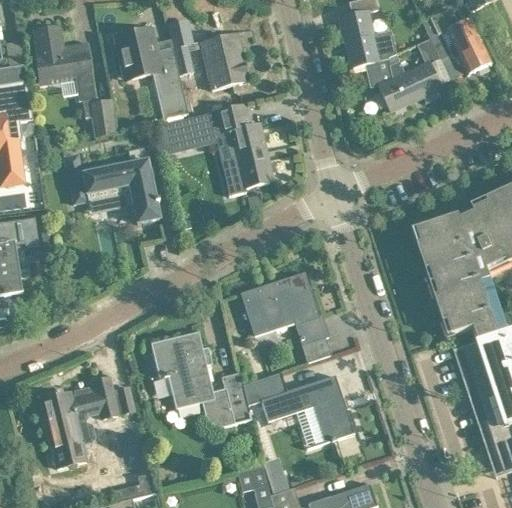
[(351,14),(340,16),(352,67),(364,64),(366,73),(390,67),(388,57),(396,53),(390,29),(383,31),(373,33),(368,11),(377,9),(375,0),(353,0),(349,1),(351,14)]
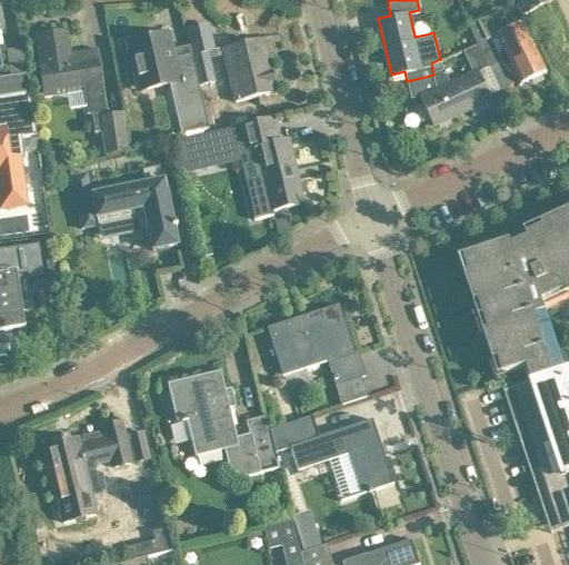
[(519,0),(525,10),(547,0),(519,0)]
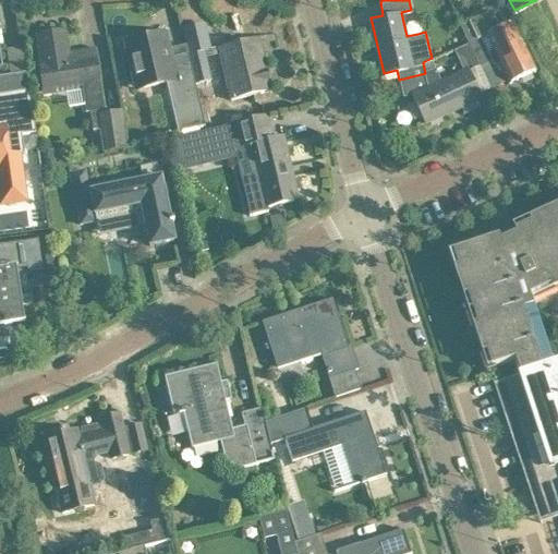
[(480,13),(459,23),(468,41),(478,63),(490,58),(494,63),(499,60),(508,77),(509,81),(535,69),(520,36),(507,41),(492,8),(480,13)]
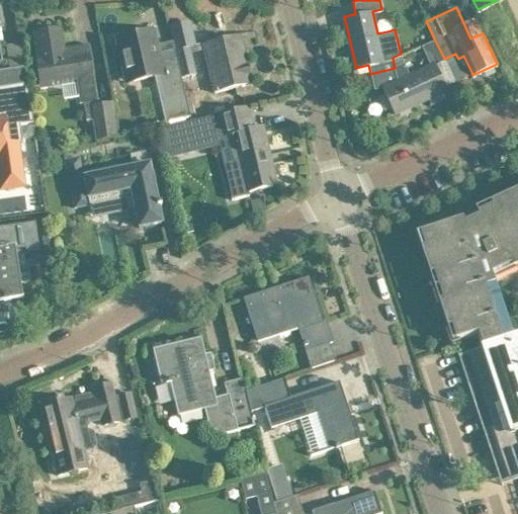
[(189,19),(170,24),(181,74),(194,72),(189,51),(203,47),(213,90),(251,81),(240,32),(195,43),(189,19)]
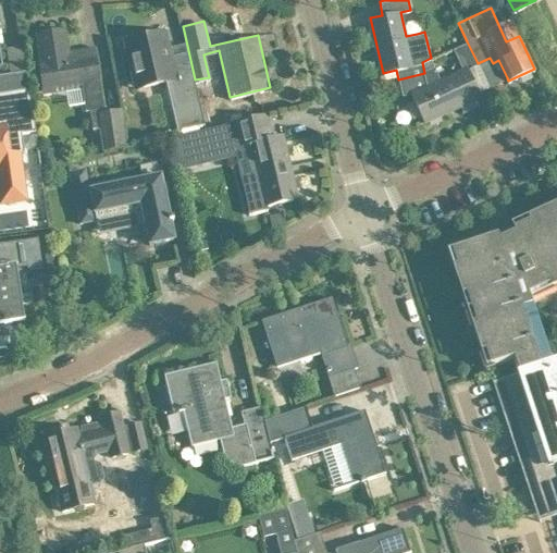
[(36,32),(40,60),(39,60),(44,93),(82,87),(85,109),(89,109),(93,127),(99,126),(102,148),(126,145),(121,108),(102,111),(102,107),(103,107),(94,46),(69,50),(65,27),(36,32)]
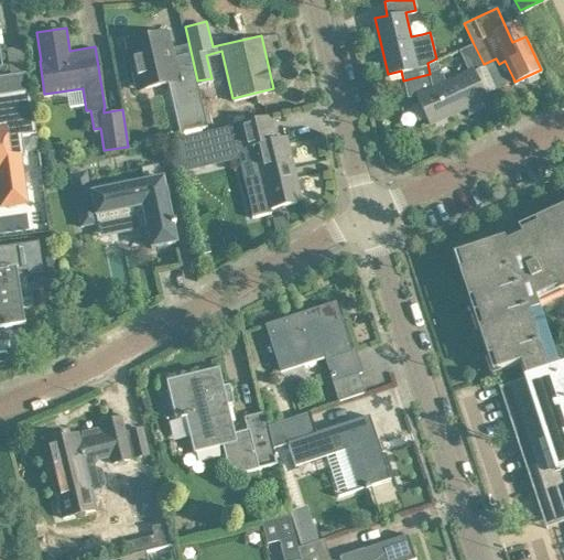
[(159,33),(126,41),(137,89),(171,82),(176,107),(182,130),(207,124),(202,101),(190,51),(164,56),(159,33)]
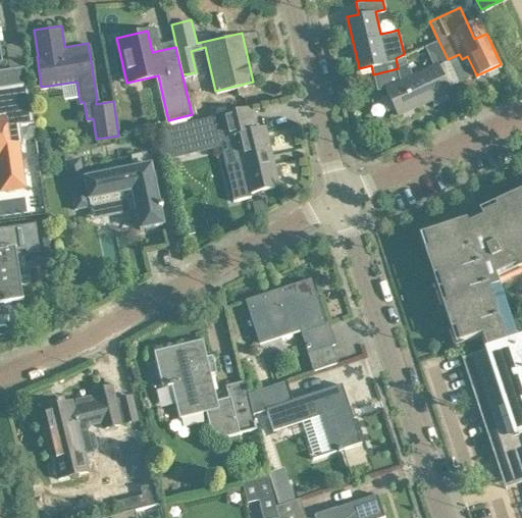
[(437,63),(448,59),(437,39),(425,45),(433,64),(412,73),(404,56),(396,58),(398,68),(373,74),(377,88),(385,87),(398,113),(450,90),(437,63)]
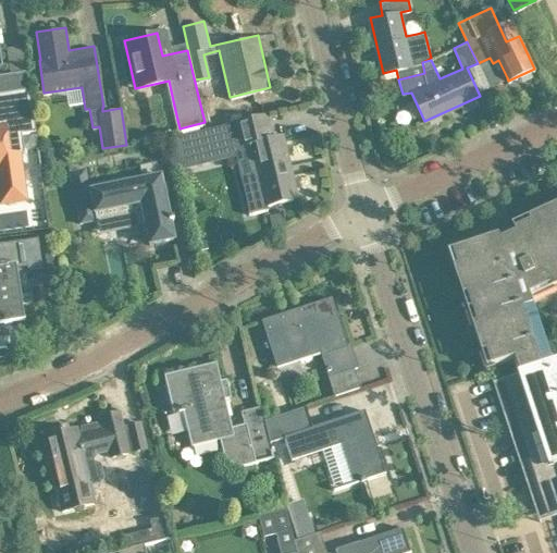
[(26,70),(0,73),(0,91),(28,88),(26,70)]
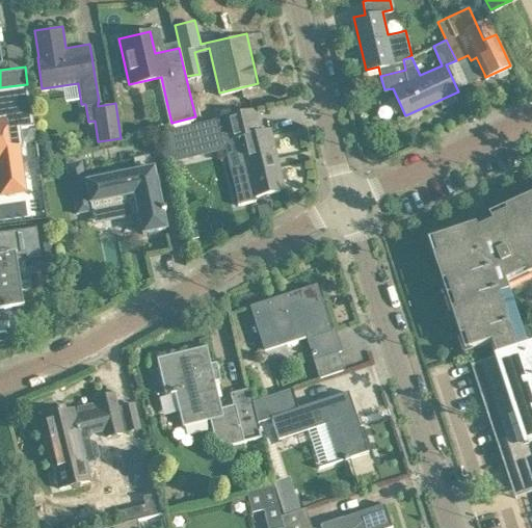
[(0,175),(2,187),(2,188),(5,187),(5,189),(18,188),(18,185),(22,185),(21,173),(17,144),(23,143),(20,126),(32,124),(27,86),(16,87),(0,89),(0,175)]
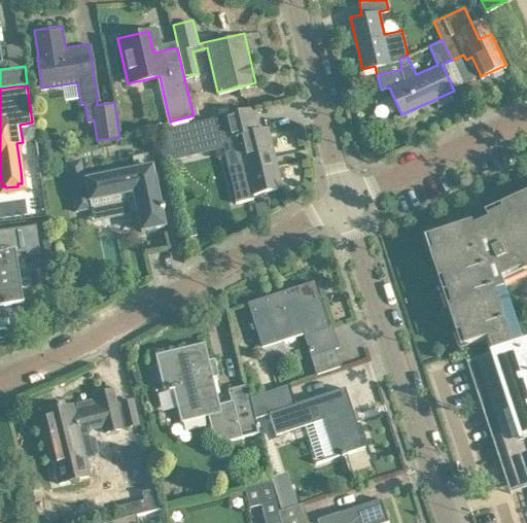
[(256,129),(252,107),(155,129),(161,151),(170,149),(170,150),(233,136),(237,139),(245,171),(230,174),(236,201),(252,197),(251,193),(281,185),(267,126),(256,129)]
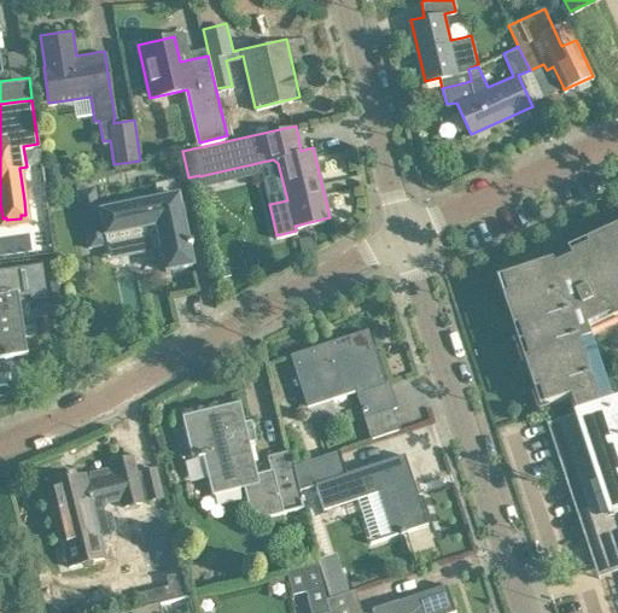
[(155,182),(158,197),(121,204),(121,203),(105,205),(105,208),(99,209),(94,185),(77,188),(88,245),(105,241),(104,233),(156,222),(165,269),(192,263),(178,193),(175,193),(173,179),(155,182)]
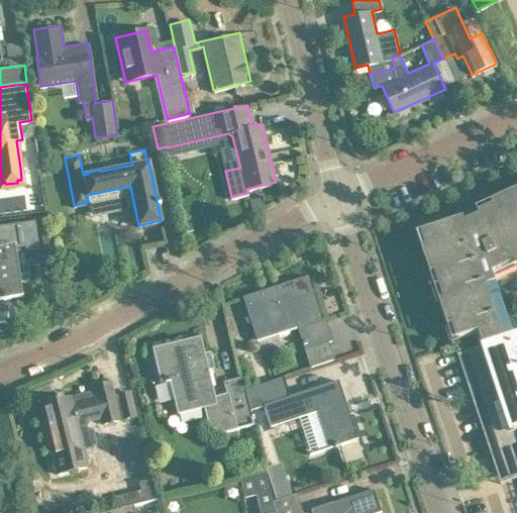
[(457,338),(481,330),(510,320),(495,275),(516,265),(516,189),(493,200),(494,204),(480,211),(482,216),(467,220),(466,216),(422,230),(427,244),(423,246),(432,272),(435,271),(444,298),(441,299),(449,325),(453,324),(457,338)]
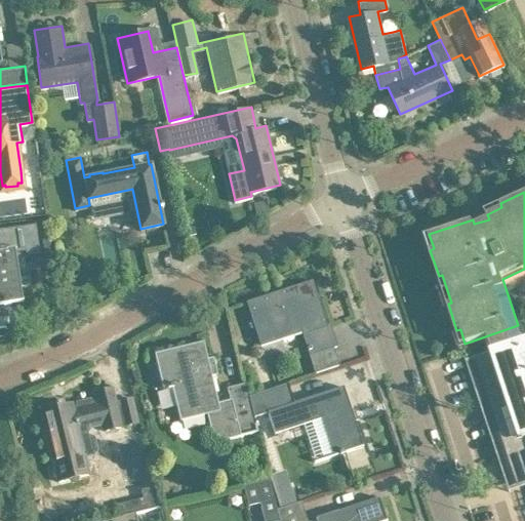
[(264,198),(253,201),(256,215),(267,209),(264,198)]
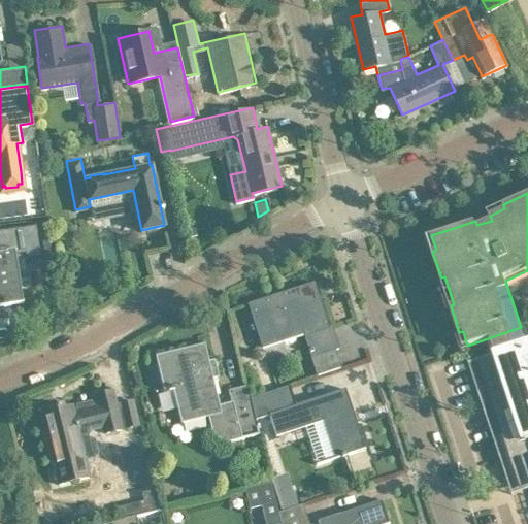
[(0,303),(23,301),(23,299),(21,299),(18,274),(14,258),(25,257),(40,255),(36,224),(0,229),(0,303)]
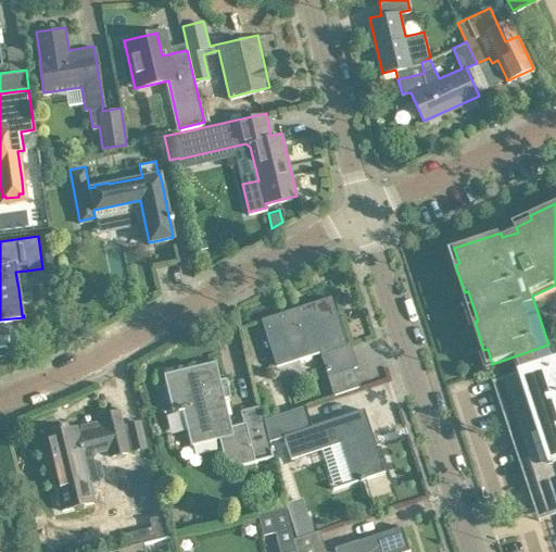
[(329,297),(262,318),(276,364),(320,350),(333,392),(358,385),(352,365),(356,364),(349,342),(345,343),(329,297)]
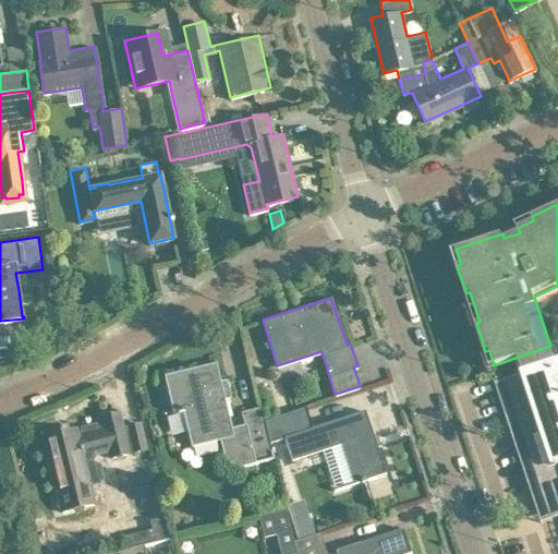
[(496,380),(495,381),(532,492),(542,520),(557,514),(557,359),(556,361),(550,346),(519,357),(523,371),(496,380)]
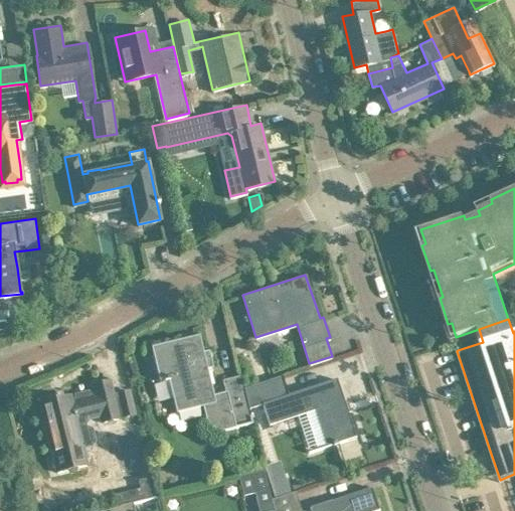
[(252,421),(248,406),(243,386),(240,374),(223,379),(225,390),(213,393),(206,366),(212,365),(208,349),(202,350),(198,334),(151,345),(159,377),(164,376),(164,379),(168,378),(176,410),(202,403),(205,416),(209,423),(216,428),(224,429),(252,421)]
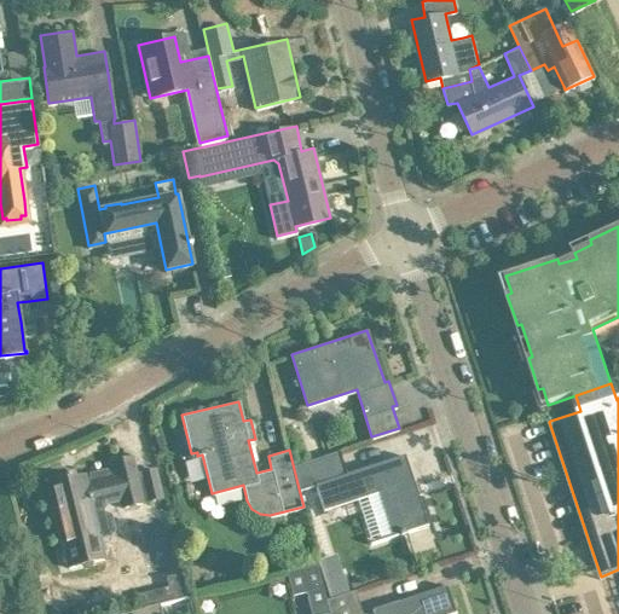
[(427,522),(404,453),(335,476),(328,452),(293,464),(299,488),(316,482),(324,509),(379,491),(393,534),(400,532),(400,533),(405,532),(405,529),(427,522)]
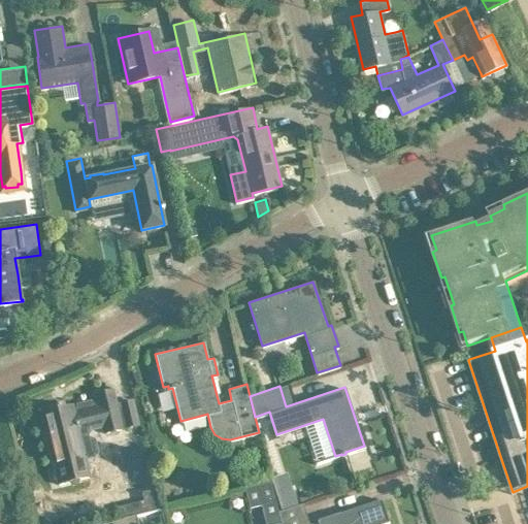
[(133,397),(116,401),(112,389),(95,393),(98,404),(95,405),(92,398),(75,401),(75,410),(73,411),(71,402),(38,411),(57,484),(90,476),(86,458),(93,456),(98,451),(94,436),(88,434),(90,428),(103,425),(104,431),(139,423),(133,397)]
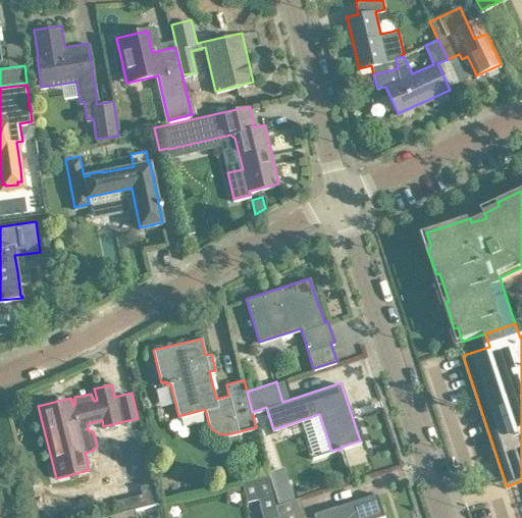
[(269,517),(277,516),(274,505),(267,474),(241,480),(246,501),(258,498),(262,517),(269,517)]
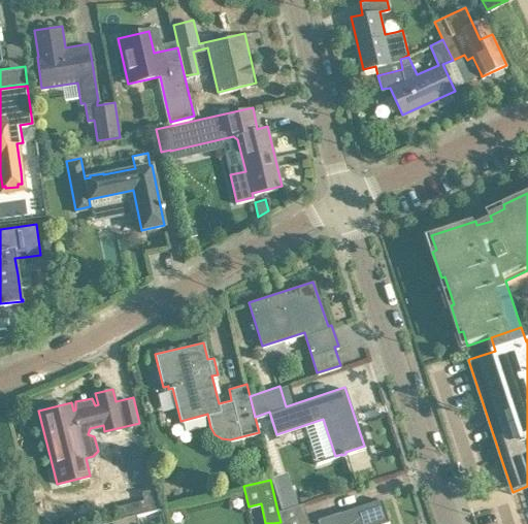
[(146,511),(157,508),(153,488),(141,490),(146,511)]
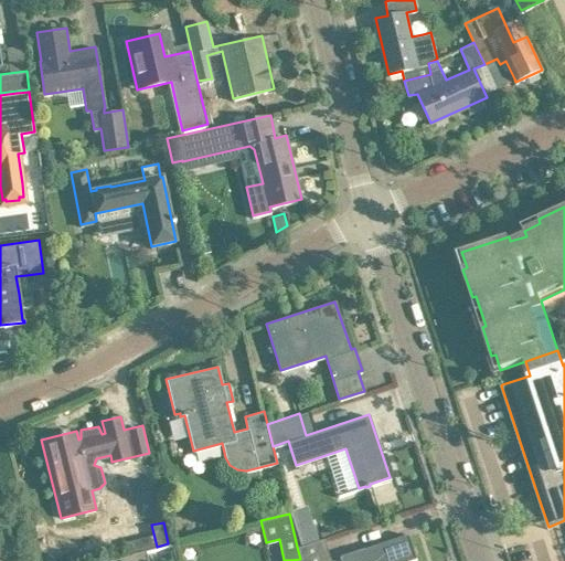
[(312,524),(296,529),(300,543),(318,538),(312,524)]
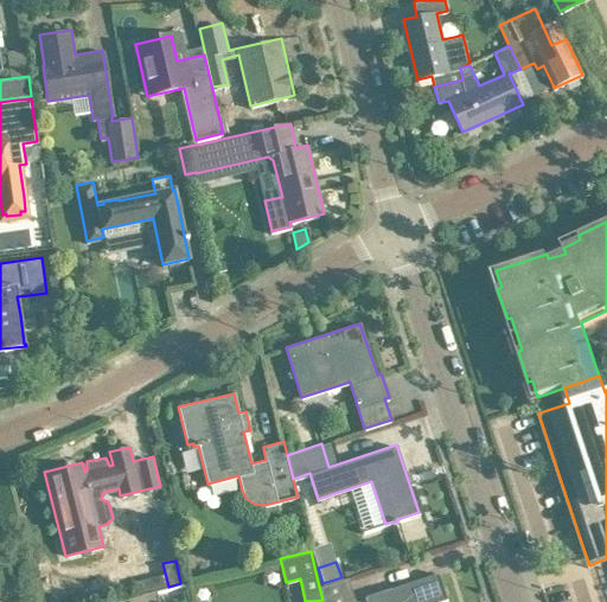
[(436,601),(447,599),(439,571),(365,596),(366,601),(436,601)]
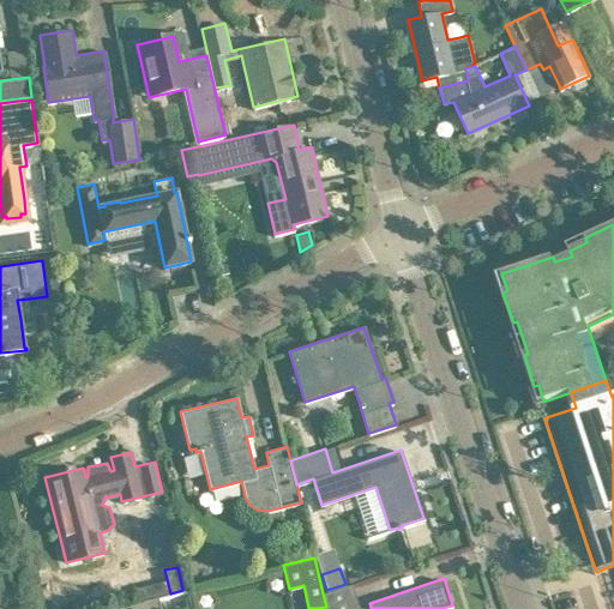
[(360,608),(351,583),(338,588),(323,594),(326,607),(326,608),(360,608)]
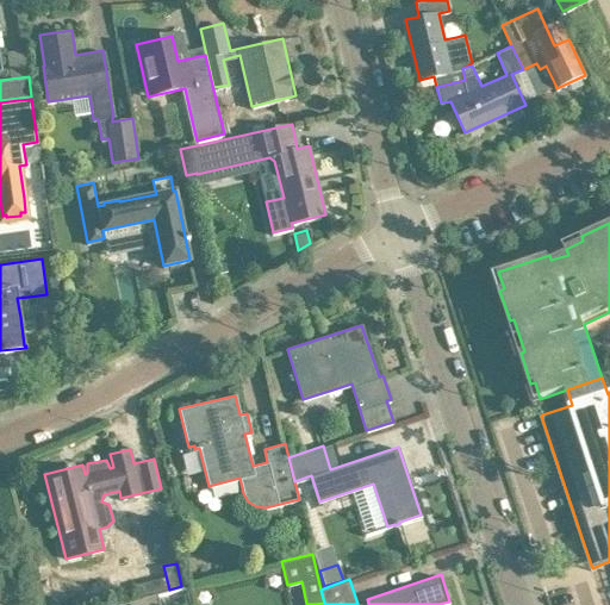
[(160,604),(157,593),(105,604),(160,604)]
